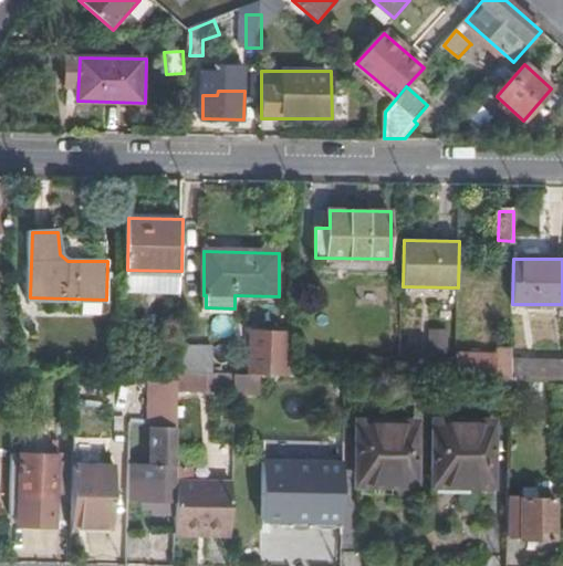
[(181,296),(181,271),(127,270),(127,294),(181,296)]
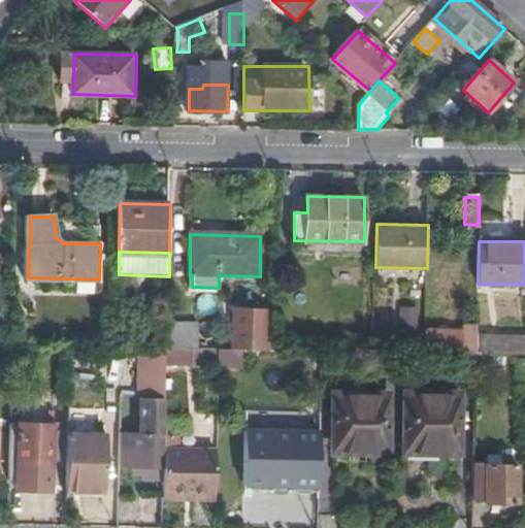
[(418,329),(420,308),(402,306),(400,327),(418,329)]
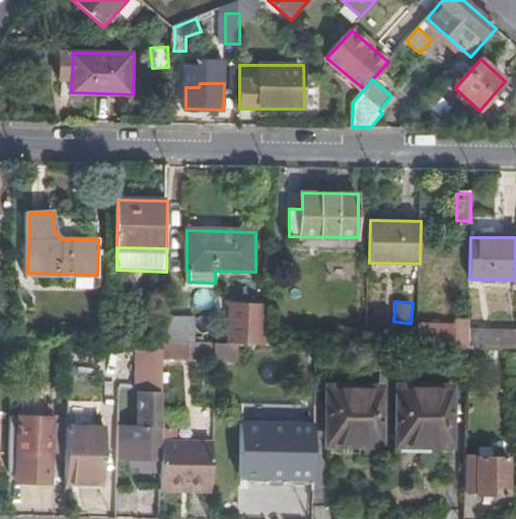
[(232,308),(231,344),(237,344),(262,344),(263,308),(232,308)]
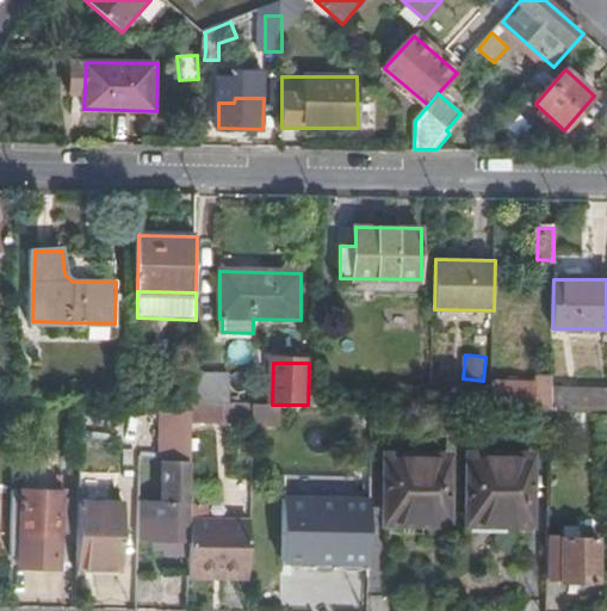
[(193,403),(225,403),(229,403),(229,375),(194,374),(193,403)]
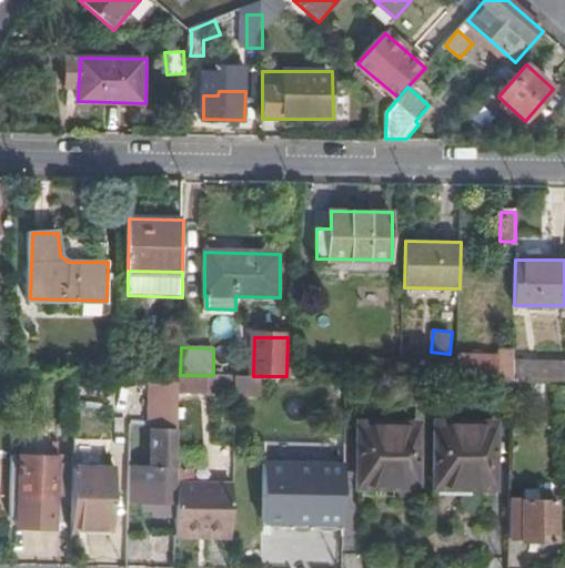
[(458,379),(513,381),(513,362),(513,351),(501,351),(501,356),(458,355),(458,358),(458,379)]
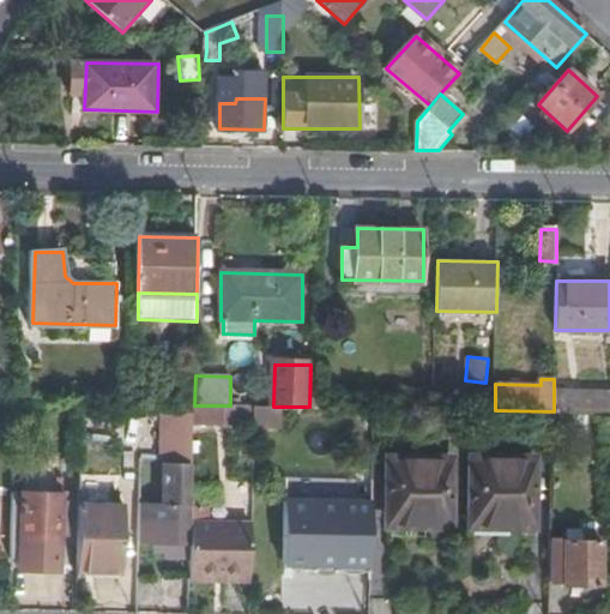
[(463,409),(495,410),(495,387),(482,387),(481,395),(463,395),(463,409)]
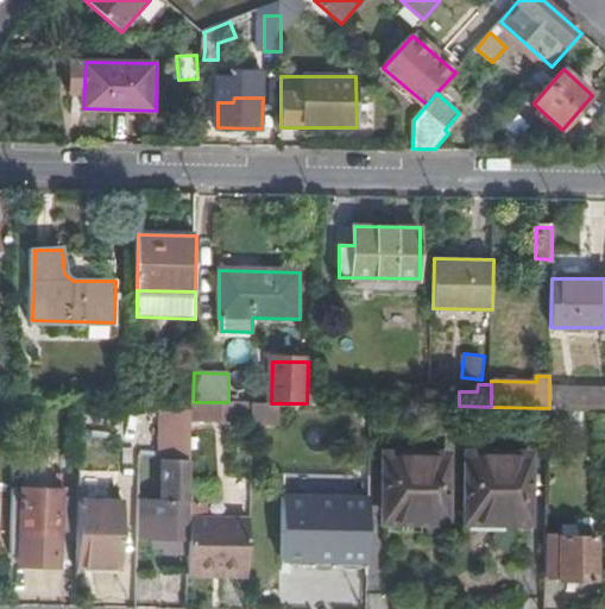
[(549,408),(604,408),(604,388),(549,388),(549,408)]
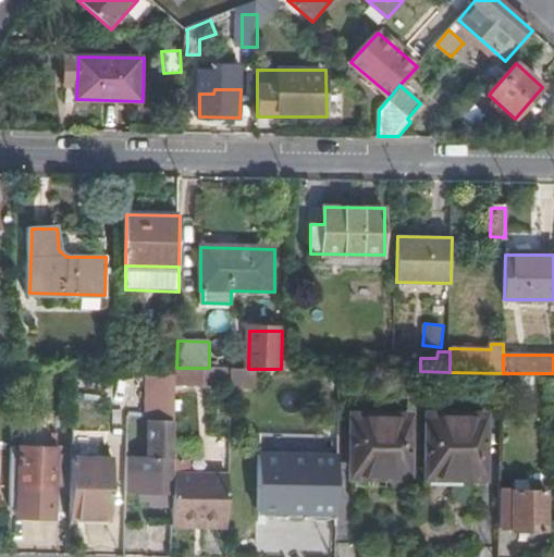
[(151,397),(161,397),(175,398),(176,384),(176,368),(152,367),(151,397)]
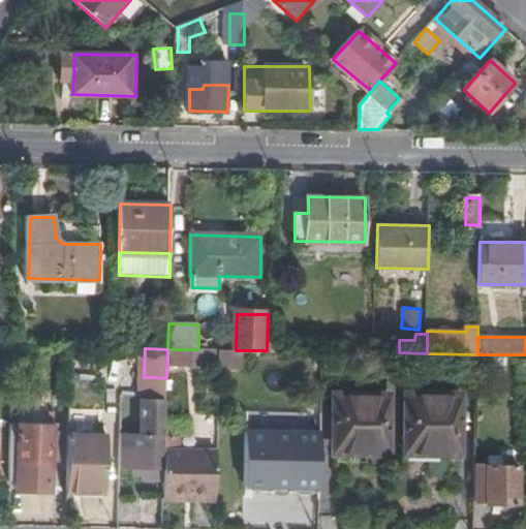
[(167,349),(167,365),(195,366),(195,349),(167,349)]
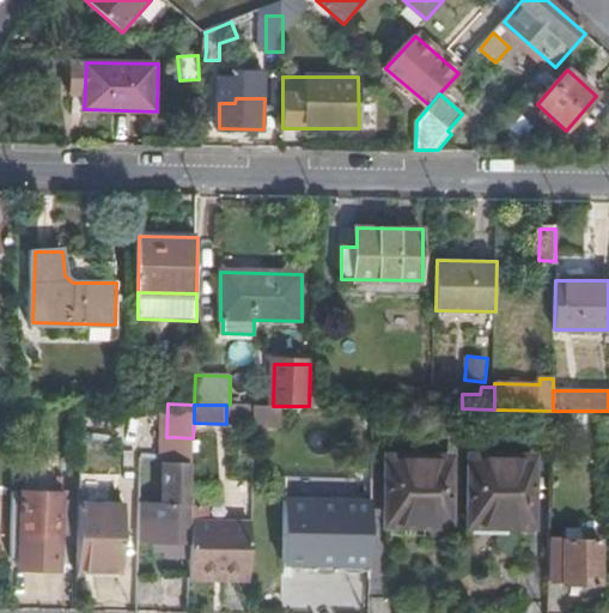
[(226,405),(226,424),(254,425),(255,405),(230,405),(226,405)]
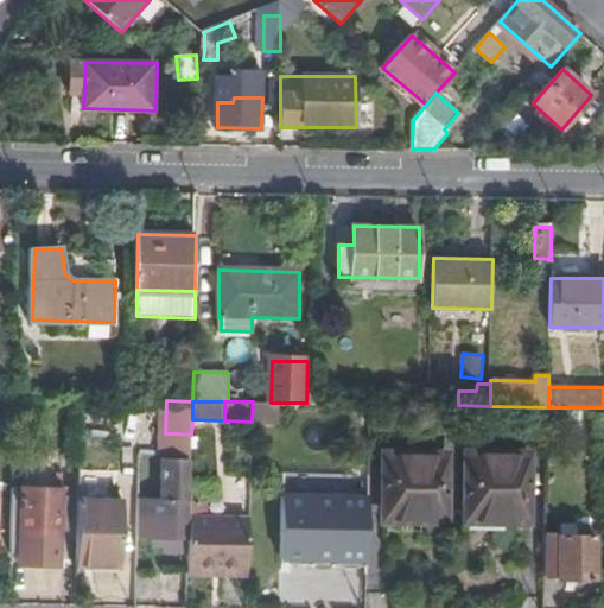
[(253,401),(252,422),(278,422),(278,403),(271,403),(253,401)]
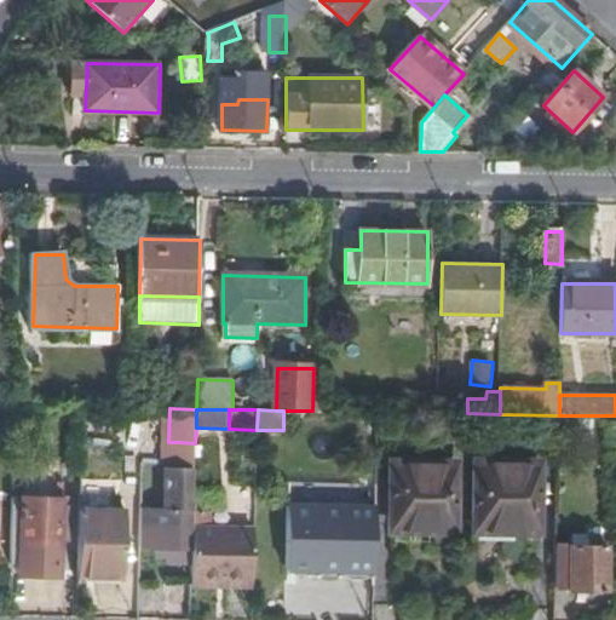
[(195,464),(195,443),(179,442),(179,464),(195,464)]
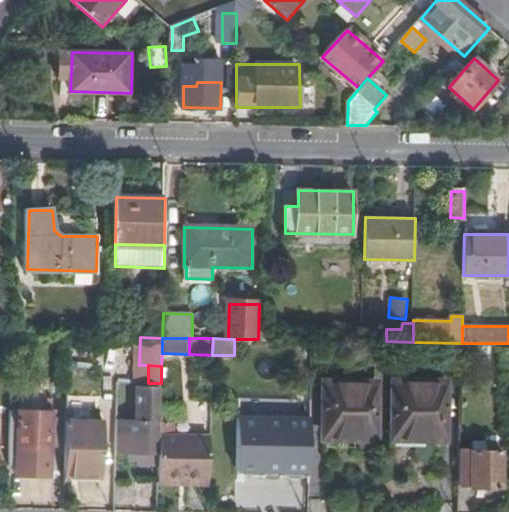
[(378,382),(326,382),(325,438),(377,439),(378,382)]
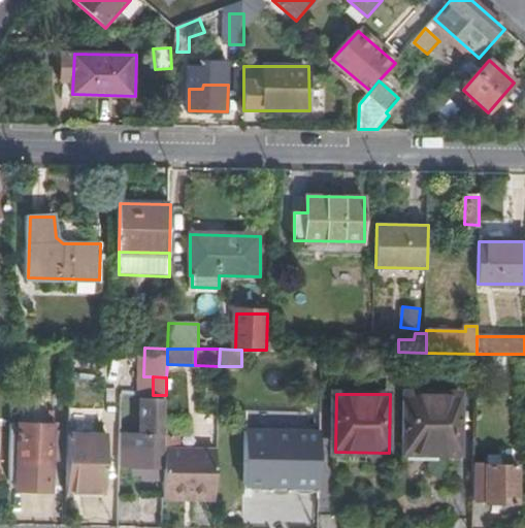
[(462,396),(407,395),(406,453),(461,454),(462,396)]
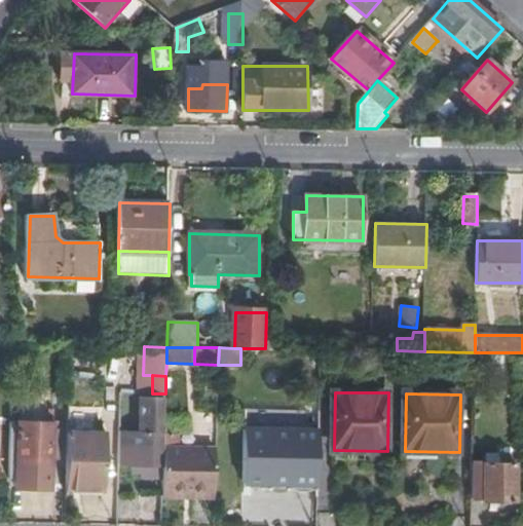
[(165,400),(152,399),(144,399),(143,474),(163,474),(164,449),(165,400)]
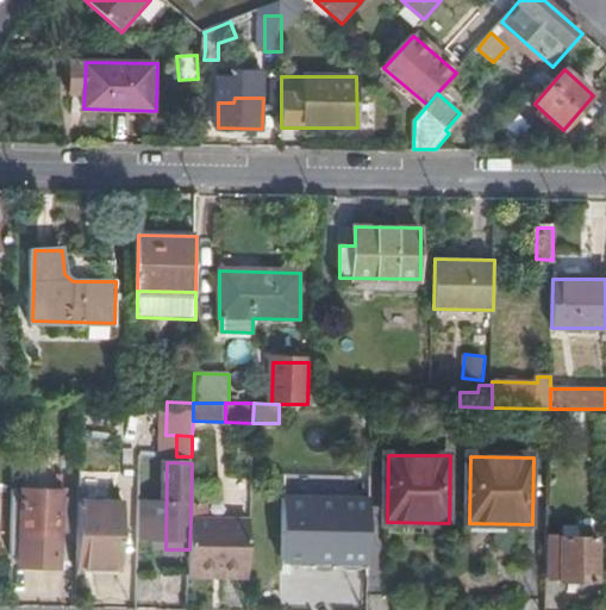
[(17,486),(13,568),(61,571),(63,487),(17,486)]
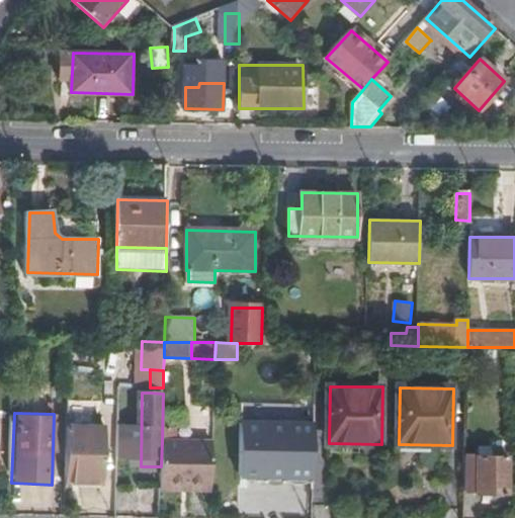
[(288,424),(242,424),(241,475),(287,476),(288,424)]
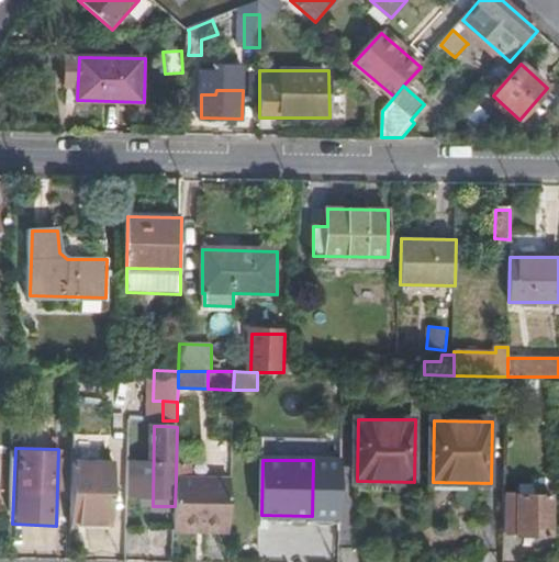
[(114,461),(75,461),(74,515),(90,515),(90,520),(113,520),(114,461)]
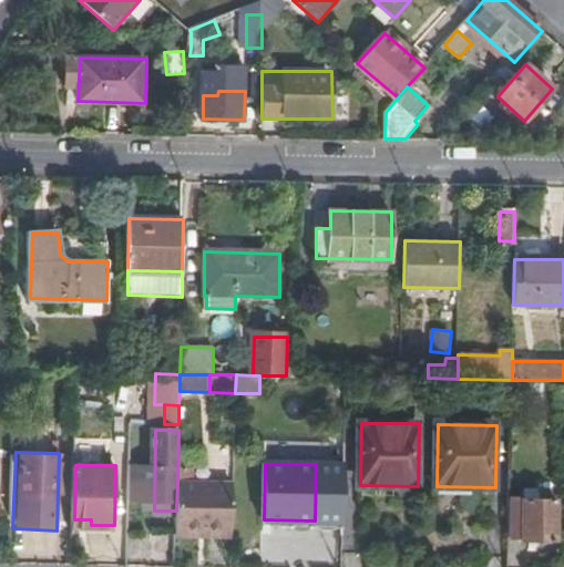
[(234,485),(177,484),(176,511),(176,528),(208,528),(208,537),(233,537),(234,485)]
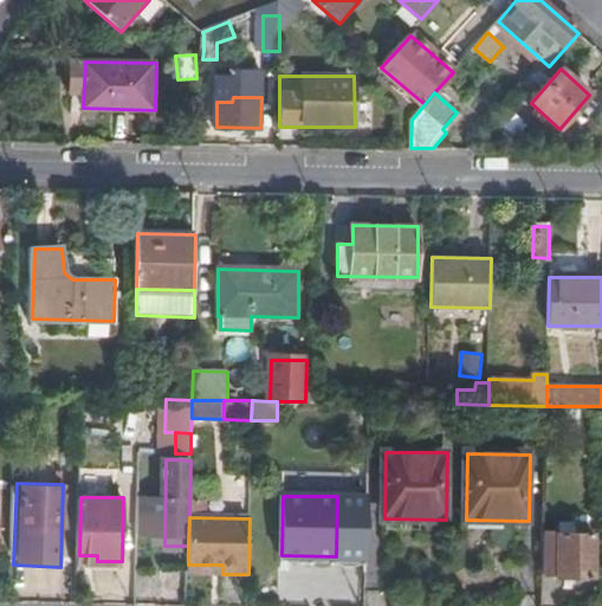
[(595,533),(544,533),(543,572),(558,573),(558,577),(594,578),(595,533)]
